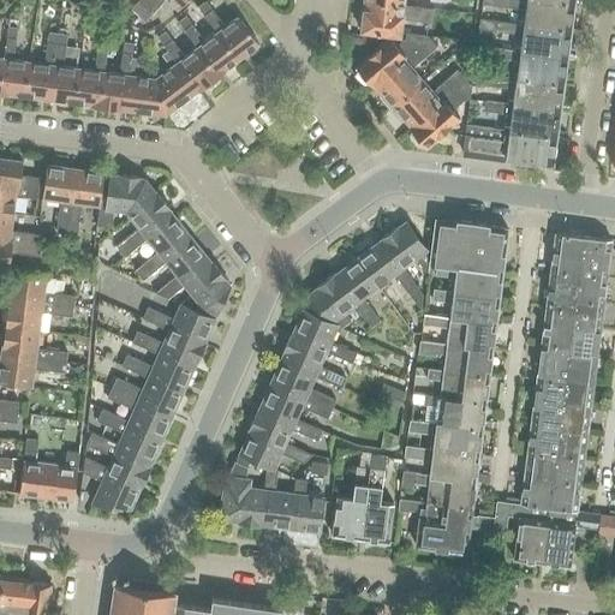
[(165,0),(167,0),(179,10),(186,0),(153,0),(145,10),(153,16),(165,0)]
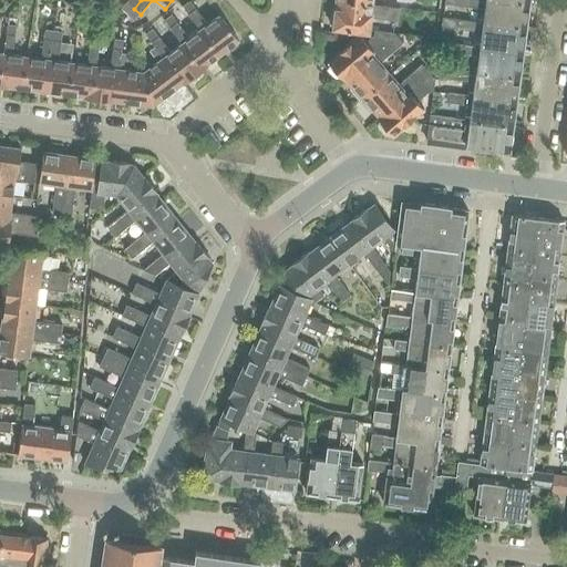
[(370,4),(337,0),(332,0),(333,3),(336,3),(334,9),(332,9),(330,27),(332,28),(343,29),(367,32),(368,17),(395,20),(398,8),(370,4)]
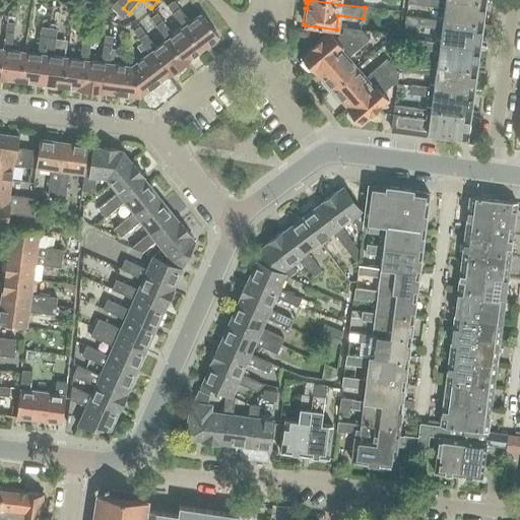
[(407,0),(408,2),(426,5),(444,7),(443,18),(438,17),(438,20),(472,24),(482,26),(485,4),(475,2),(457,0),(407,0)]
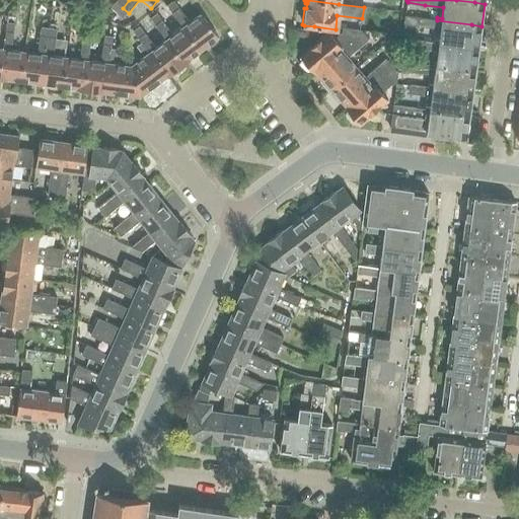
[(173,1),(166,6),(172,13),(179,8),(176,5),(173,1)]
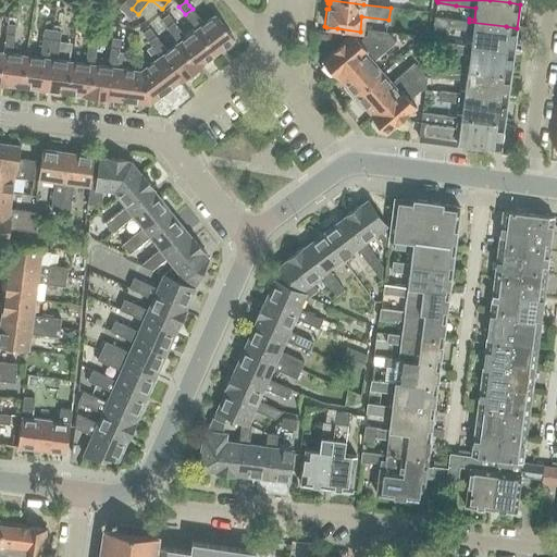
[(125,3),(119,10),(125,15),(131,9),(125,3)]
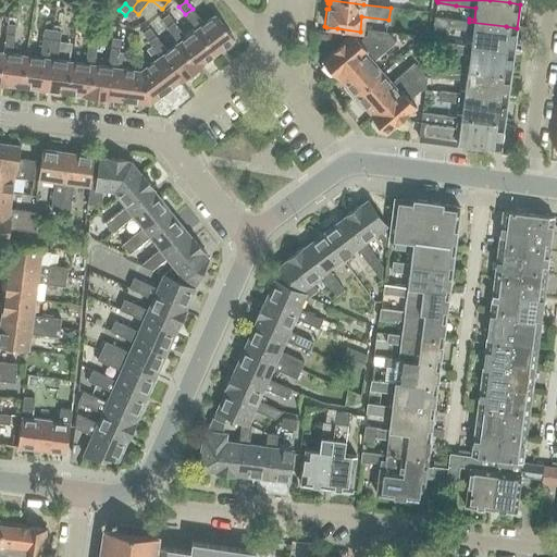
[(131,9),(125,15),(132,22),(137,14),(131,9)]
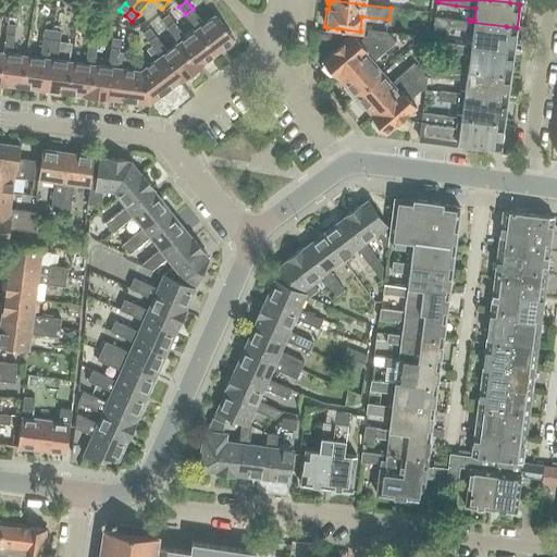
[(193,9),(185,14),(196,29),(197,29),(215,54),(234,40),(215,15),(203,24),(193,9)]
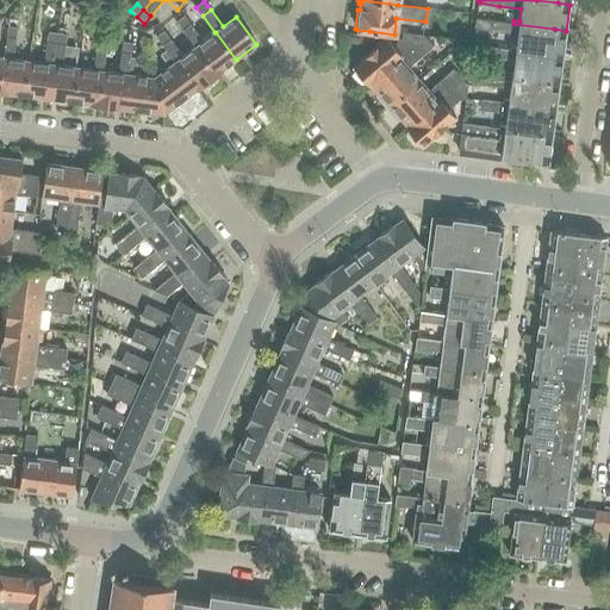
[(184,16),(176,22),(182,30),(191,25),(184,16)]
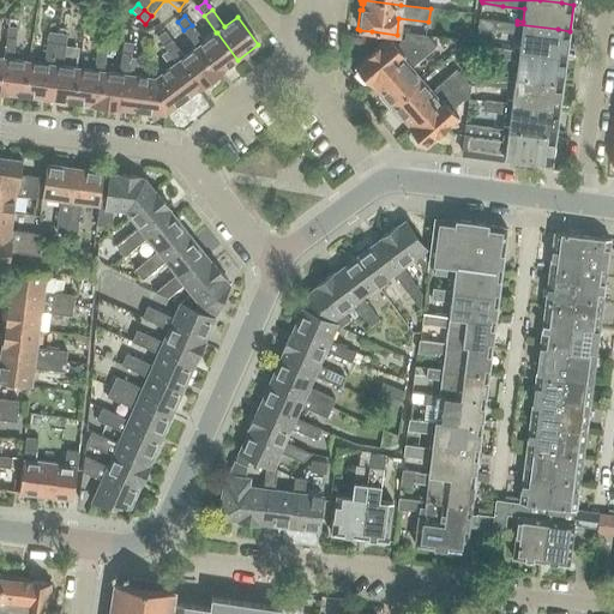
[(569,36),(570,31),(558,29),(517,24),(498,22),(479,19),(477,29),(497,31),(521,35),(519,48),(513,47),(513,50),(554,55),(566,58),(569,36)]
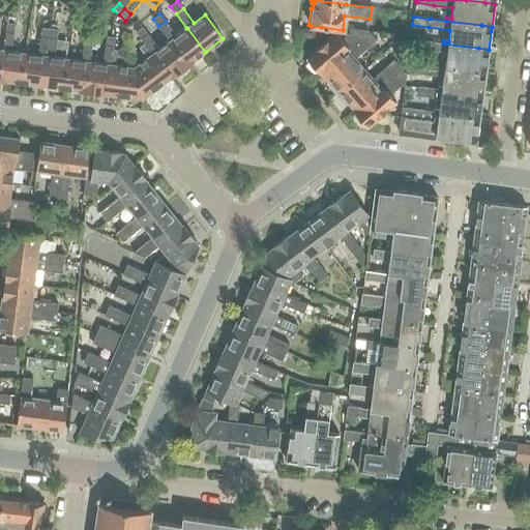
[(187,28),(186,28),(176,36),(166,22),(158,26),(170,40),(188,65),(195,60),(205,52),(187,28)]
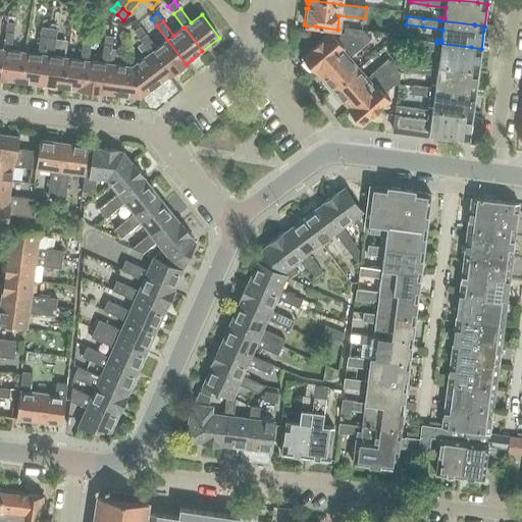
[(7,23),(6,32),(14,33),(15,24),(7,23)]
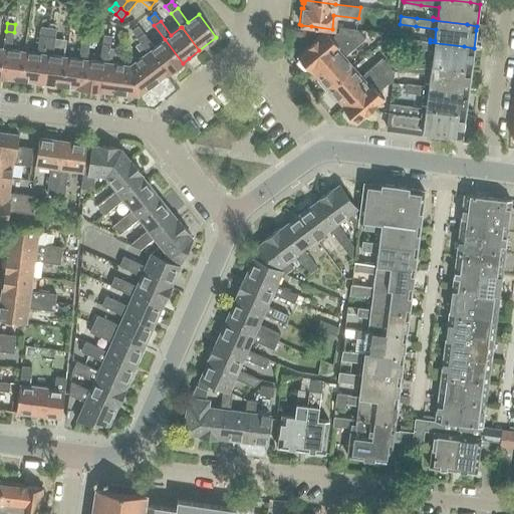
[(138,26),(132,31),(137,38),(144,33),(138,26)]
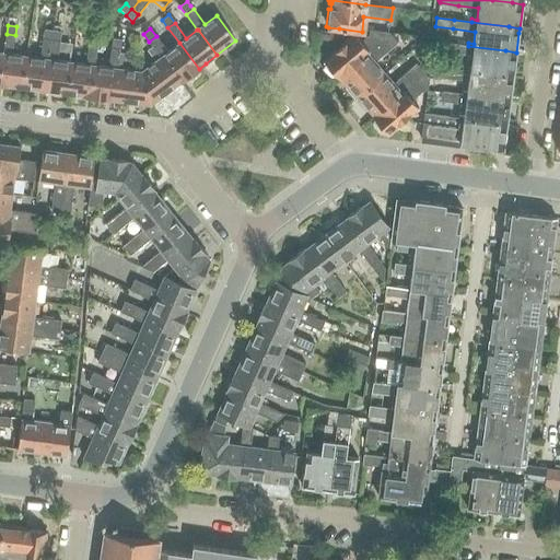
[(45,30),(44,39),(51,41),(54,31),(45,30)]
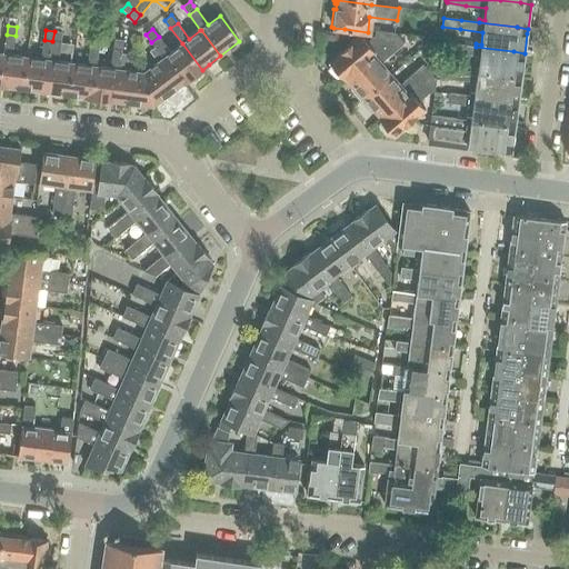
[(55,31),(52,41),(61,42),(62,32),(55,31)]
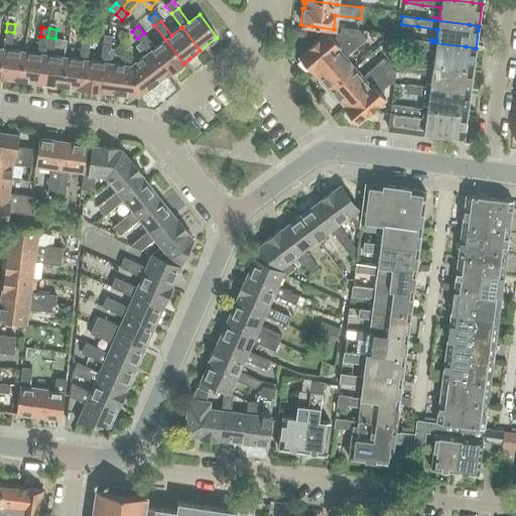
[(327,32),(306,49),(298,56),(297,58),(310,74),(312,72),(312,73),(313,71),(359,31),(341,28),(340,32),(333,38),(327,32)]
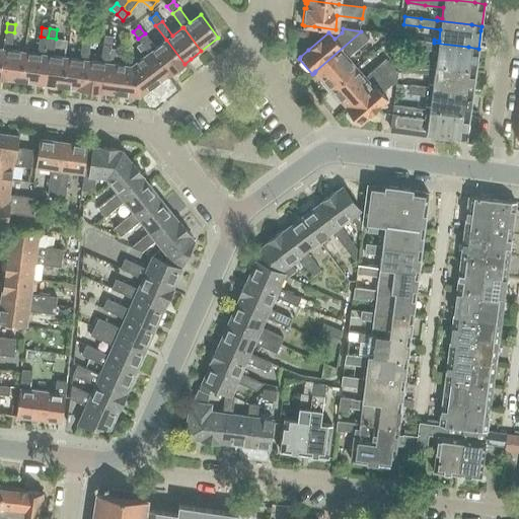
[(24,52),(11,51),(14,32),(6,31),(3,50),(0,75),(0,79),(7,80),(7,79),(20,81),(24,52)]
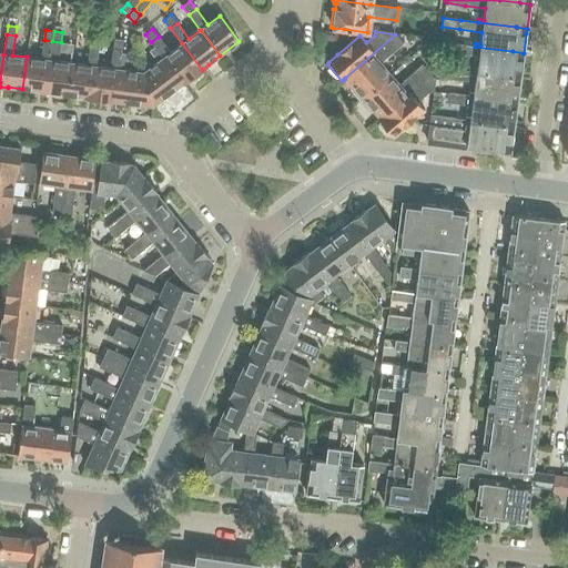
[(395,34),(345,78),(351,84),(348,87),(361,100),(391,73),(381,63),(403,43),(395,34)]
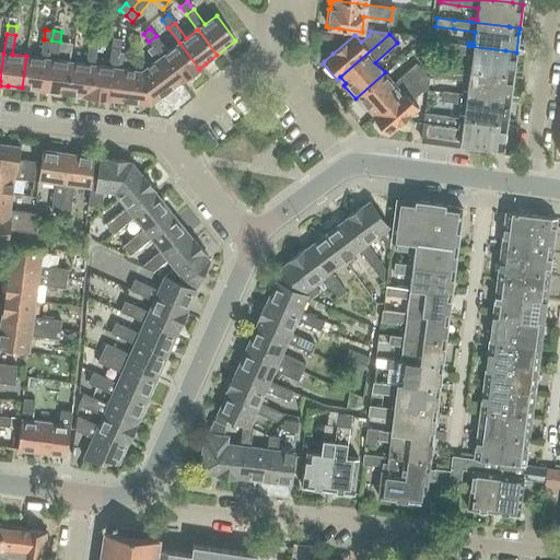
[(71,62),(74,37),(67,36),(63,61),(58,60),(60,42),(51,41),(45,91),(68,94),(72,62),(71,62)]
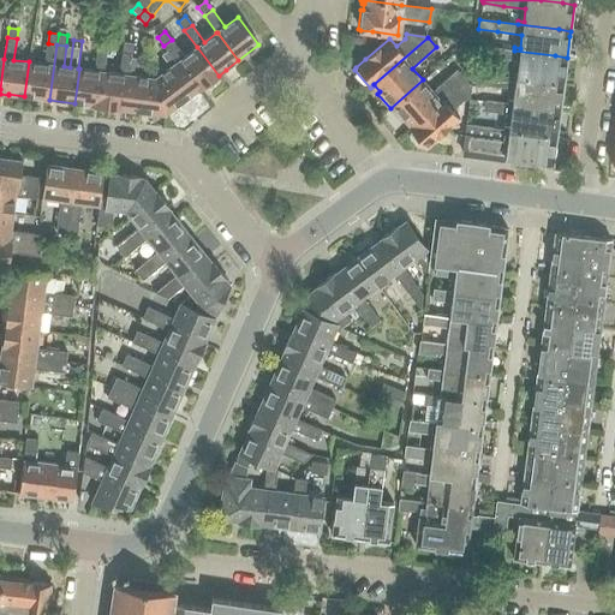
[(99,40),(97,49),(107,51),(108,41),(99,40)]
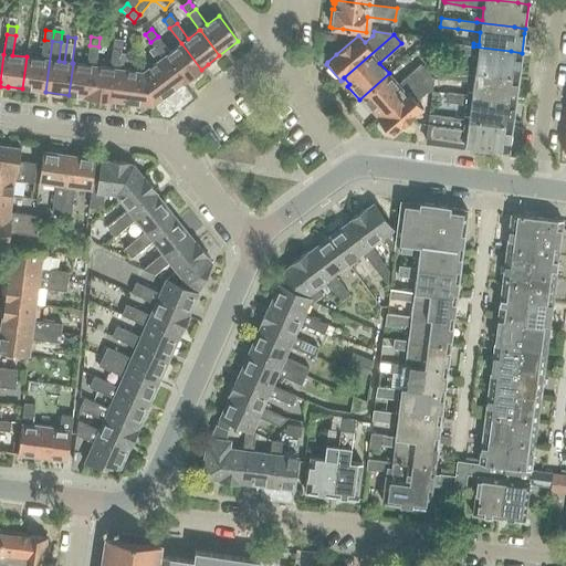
[(201,70),(181,43),(169,52),(158,37),(150,42),(155,48),(160,55),(163,58),(181,83),(182,84),(201,70)]
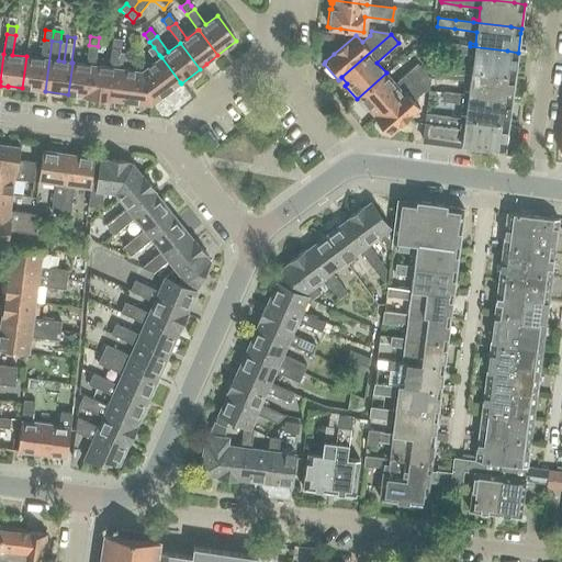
[(113,38),(112,48),(121,49),(122,41),(113,38)]
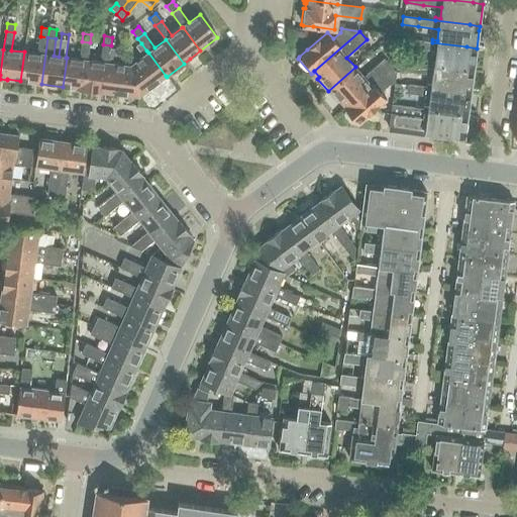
[(37,54),(24,52),(20,81),(41,84),(47,37),(40,36),(37,54)]
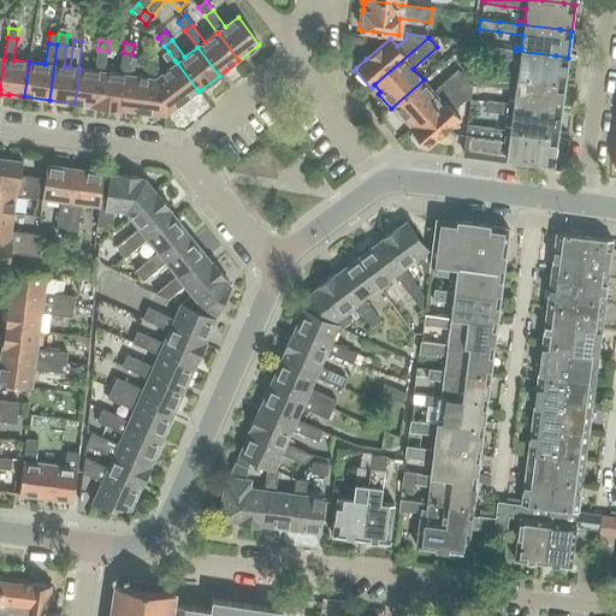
[(511,75),(511,77),(552,83),(564,84),(568,58),(556,55),(515,51),(497,48),(496,57),(496,59),(519,61),(517,75),(511,75)]
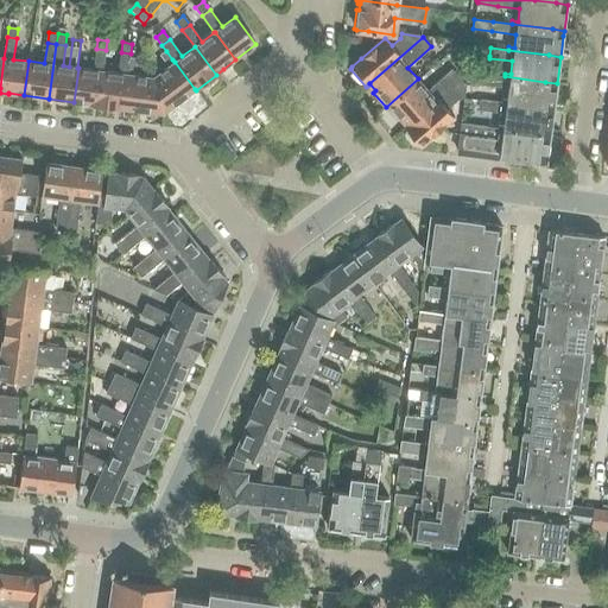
[(78,68),(74,102),(89,103),(89,105),(99,106),(103,71),(106,50),(96,49),(94,69),(78,68)]
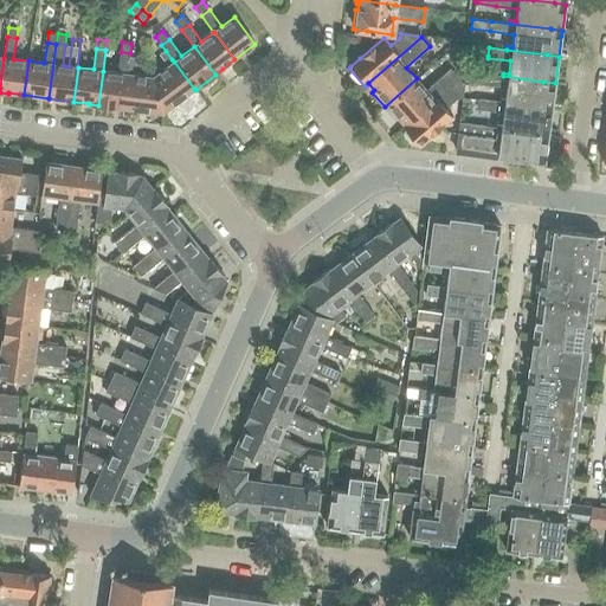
[(166,51),(159,55),(166,64),(172,59),(166,51)]
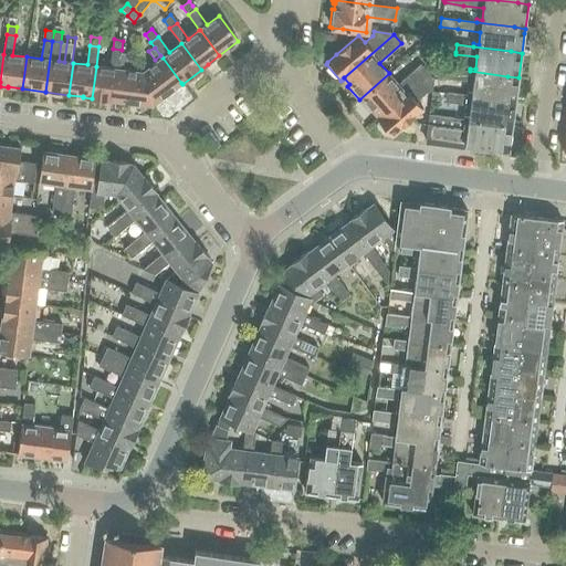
[(96,66),(92,98),(115,102),(115,101),(119,69),(119,66),(122,53),(122,50),(113,49),(111,67),(96,66)]
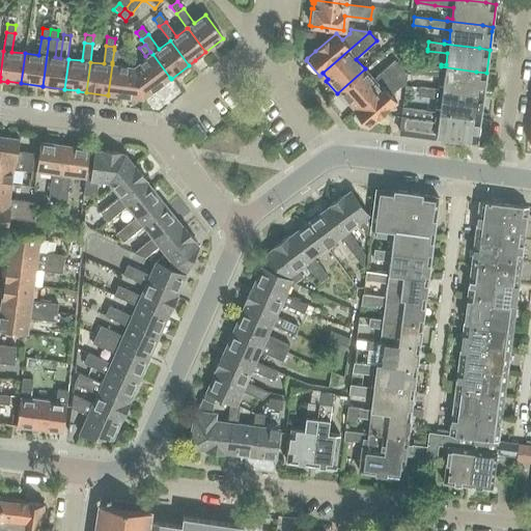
[(170,78),(152,54),(135,68),(142,100),(170,78)]
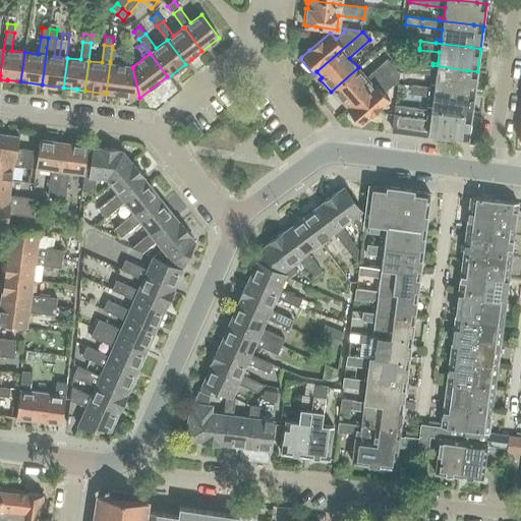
[(358,67),(331,92),(342,104),(343,102),(348,108),(395,67),(387,59),(366,77),(358,67)]
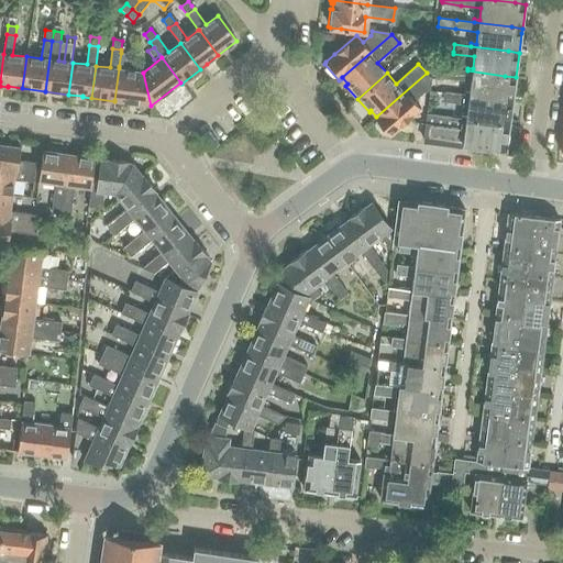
[(464,95),(501,100),(512,101),(516,77),(505,76),(467,70),(440,66),(438,77),(471,83),(470,91),(464,91),(464,95)]
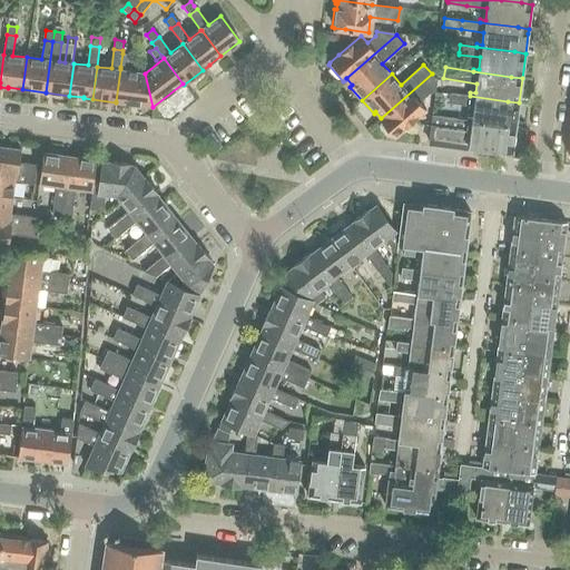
[(153,107),(145,74),(120,69),(116,101),(153,107)]
